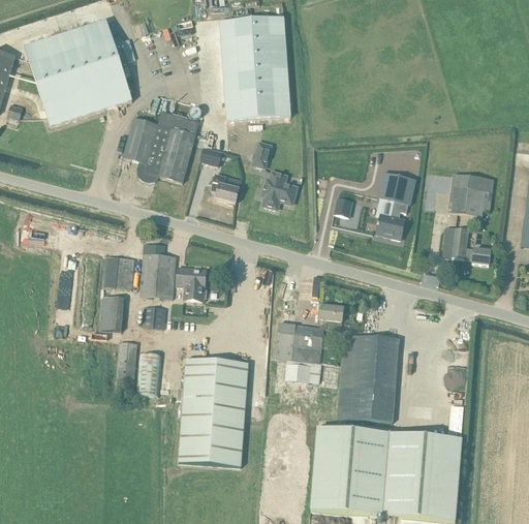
[(226,119),(290,114),(283,16),(220,20),(226,119)]
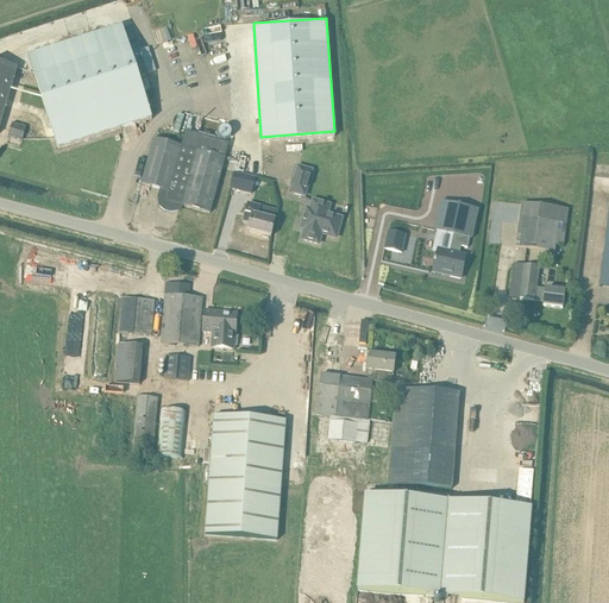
[(130,43),(123,22),(30,51),(58,143),(151,113),(138,71),(148,69),(138,41),(130,43)]
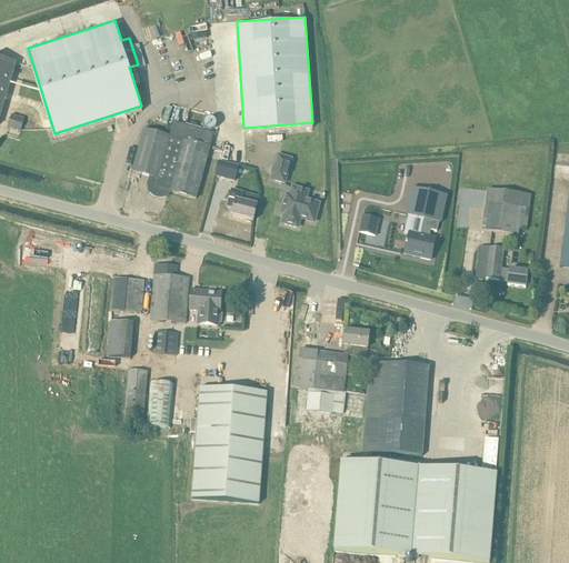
[(0,113),(17,58),(0,53),(0,113)]
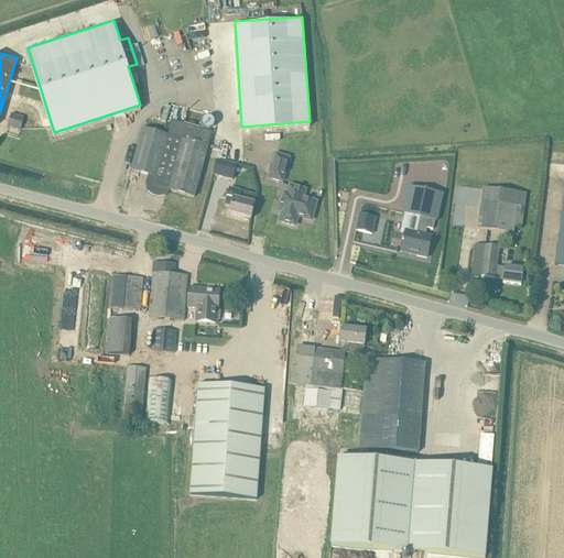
[(11,108),(7,122),(20,126),(24,112),(11,108)]
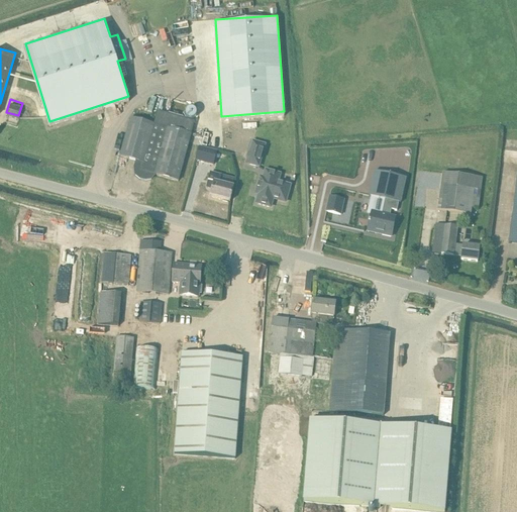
[(153,120),(130,114),(120,152),(136,158),(134,166),(135,171),(140,175),(145,176),(150,176),(154,171),(178,177),(194,118),(157,108),(153,120)]
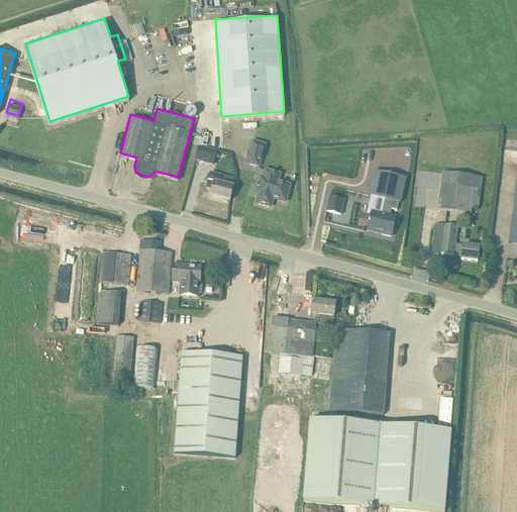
[(259,162),(265,140),(252,137),(246,159),(259,162)]
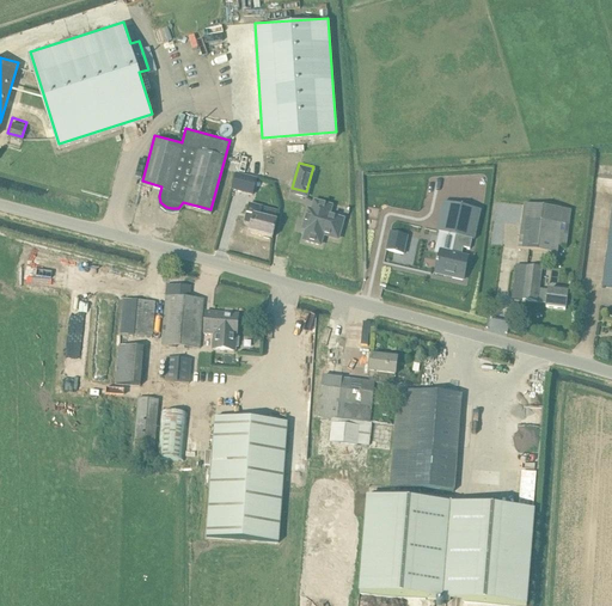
[(252,190),(256,175),(234,170),(231,185),(252,190)]
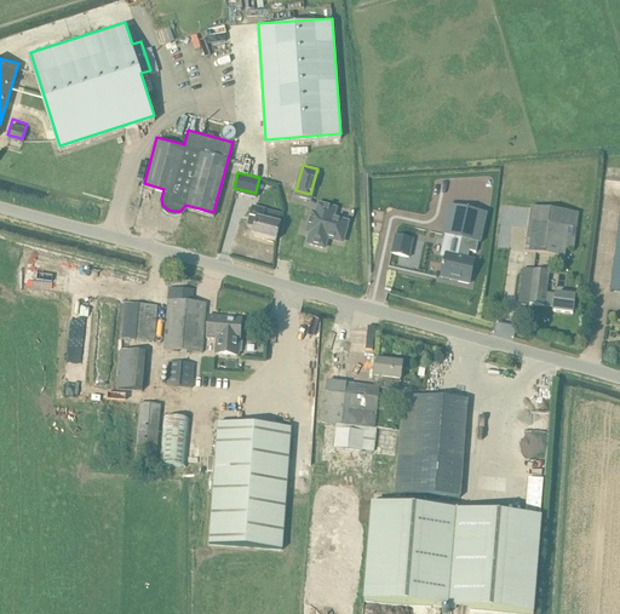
[(384,181),(377,190),(386,198),(394,188),(384,181)]
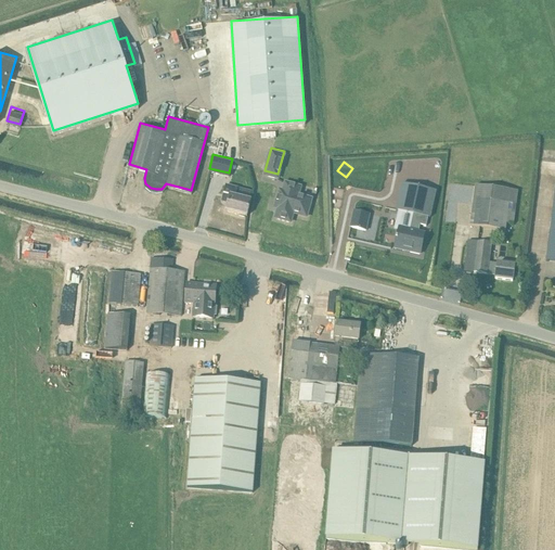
[(298,191),(300,182),(285,179),(283,187),(280,186),(274,203),(278,204),(275,214),(291,217),(294,206),(298,207),(298,209),(306,212),(311,194),(298,191)]
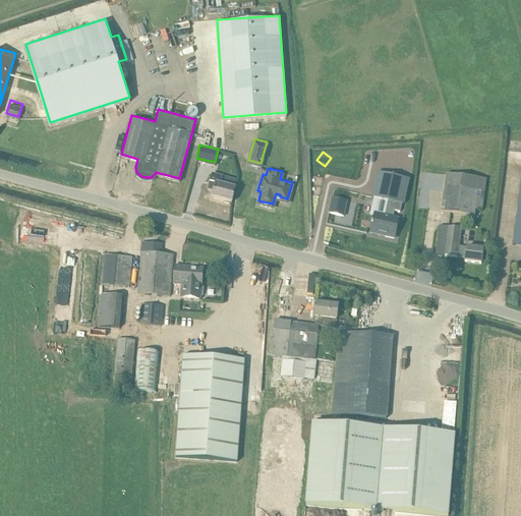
[(404,201),(409,175),(377,168),(371,193),(388,197),(385,212),(374,210),(371,227),(381,229),(381,228),(387,230),(386,232),(394,234),(398,215),(393,214),(394,207),(400,208),(401,201),(404,201)]
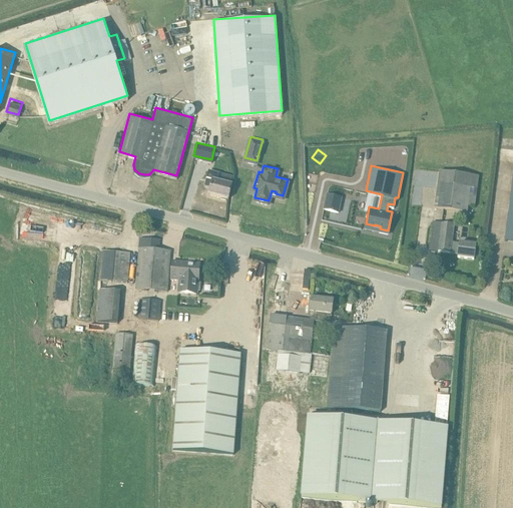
[(228,196),(232,181),(218,177),(220,169),(208,166),(206,175),(211,177),(208,191),(220,194),(220,195),(226,196),(226,195),(228,196)]
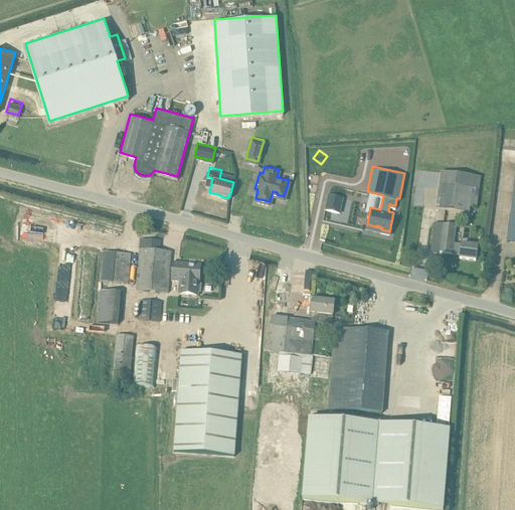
[(476,204),(478,191),(479,186),(481,173),(441,168),(436,205),(469,210),(470,203),(476,204)]
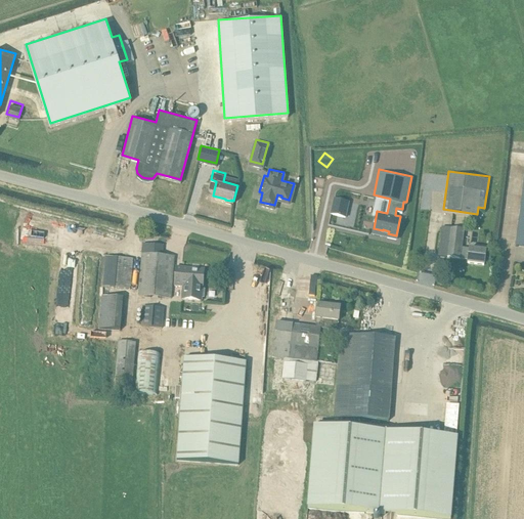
[(523,175),(515,242),(523,243),(523,175)]
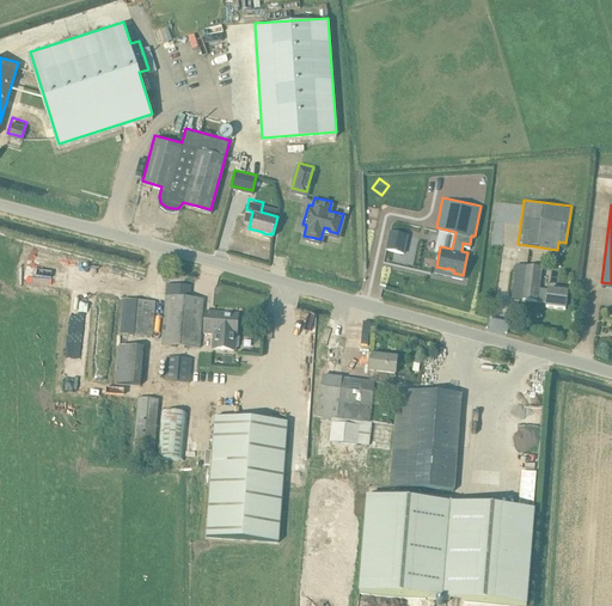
[(389,227),(385,245),(404,249),(408,231),(389,227)]
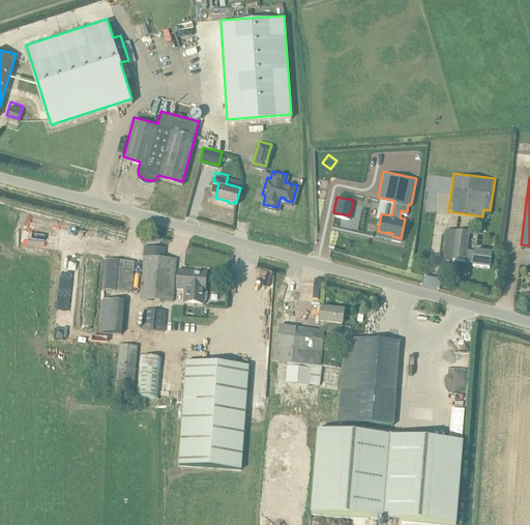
[(470,228),(447,226),(443,255),(466,257),(466,256),(467,248),(470,228)]
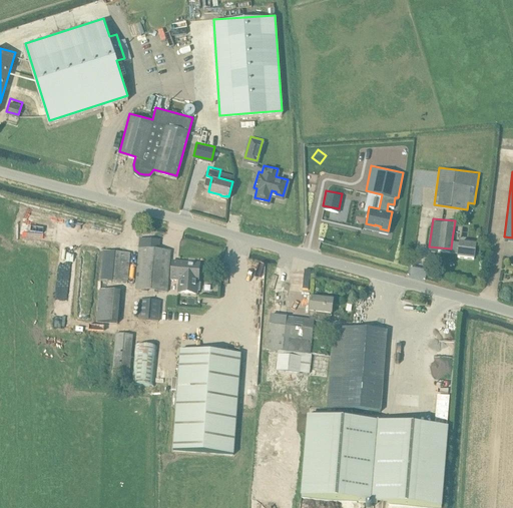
[(171,246),(158,245),(159,235),(139,234),(135,286),(168,288),(171,246)]
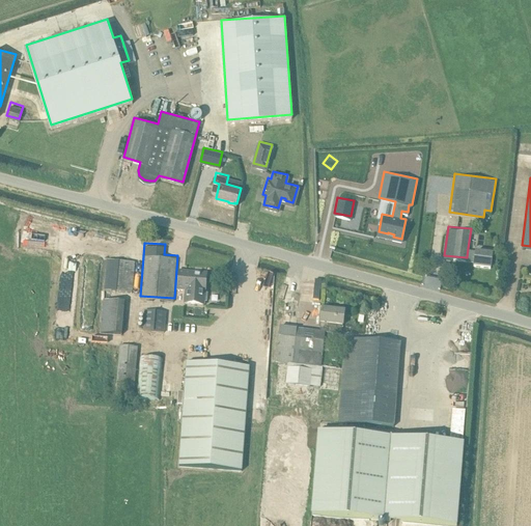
[(468,248),(467,256),(474,257),(474,263),(490,265),(492,250),(476,248),(475,249),(468,248)]
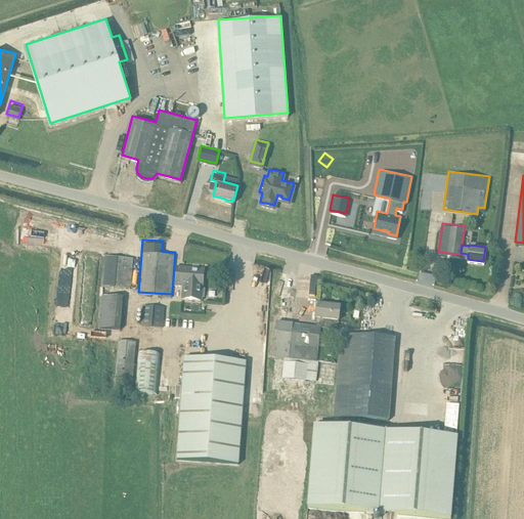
[(133,254),(105,252),(103,283),(131,285),(133,254)]
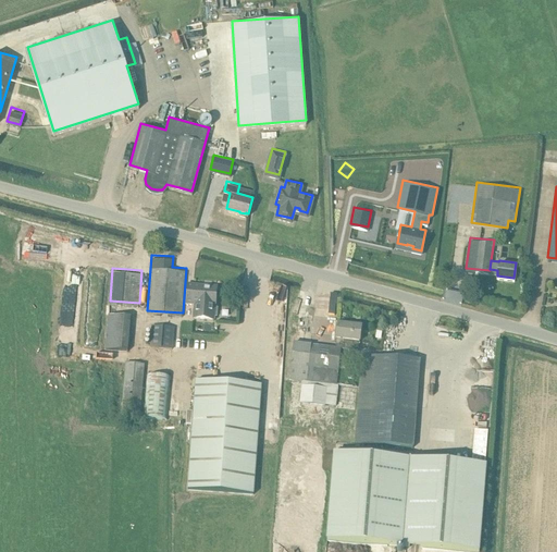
[(218,311),(218,303),(215,303),(218,282),(187,280),(185,299),(194,301),(193,314),(198,315),(213,316),(214,311),(218,311)]
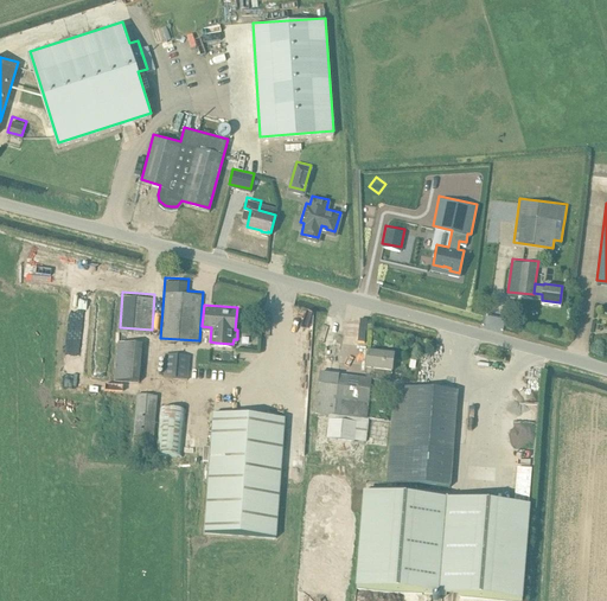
[(117,338),(115,376),(139,378),(142,339),(117,338)]
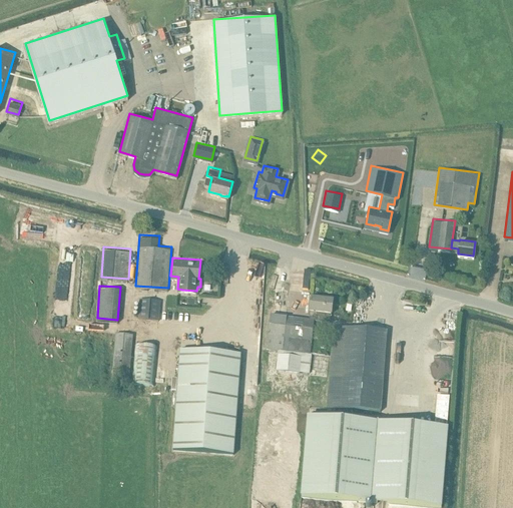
[(332,311),(333,296),(312,293),(310,308),(309,316),(271,311),(267,346),(278,348),(277,367),(310,370),(312,351),(311,351),(311,345),(313,335),(322,336),(323,324),(317,323),(318,317),(330,319),(331,311),(332,311)]
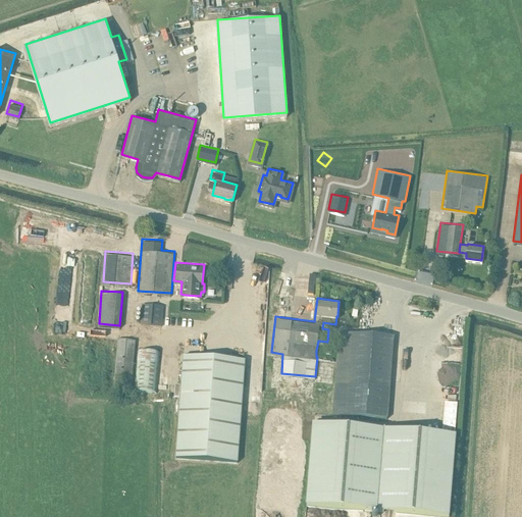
[(142,300),(140,321),(161,322),(163,302),(142,300)]
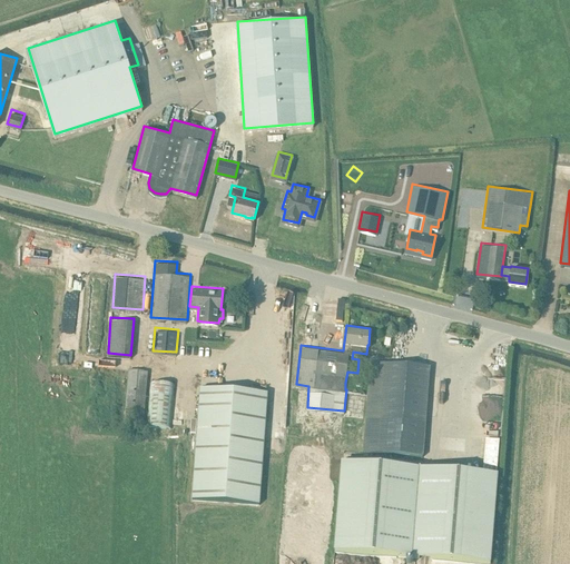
[(370,358),(366,405),(363,448),(423,453),(430,363),(370,358)]
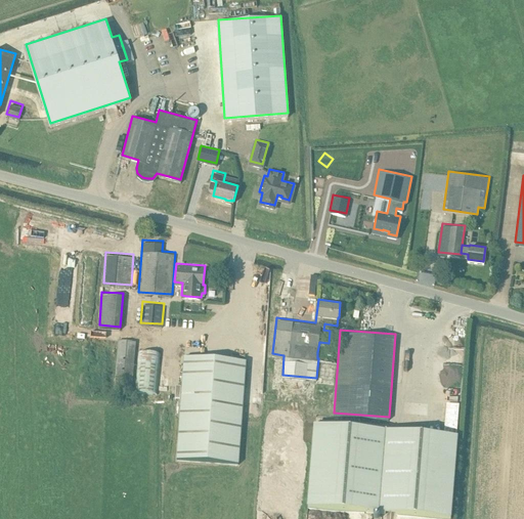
[(118,337),(114,387),(131,388),(135,338),(118,337)]
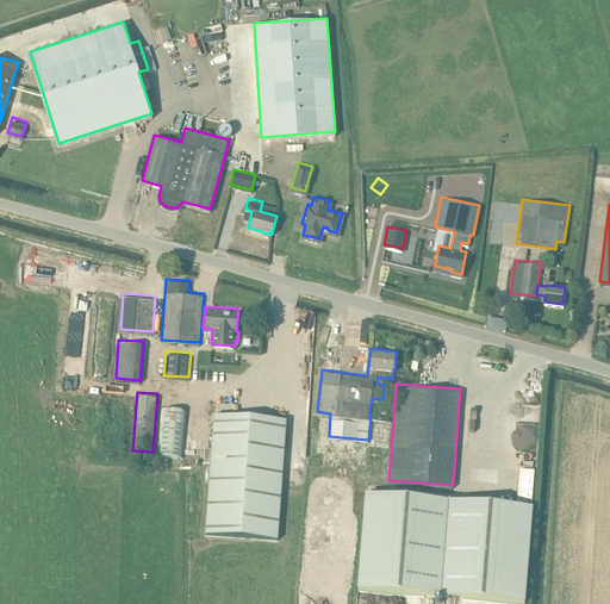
[(161,404),(157,452),(184,454),(187,406),(161,404)]
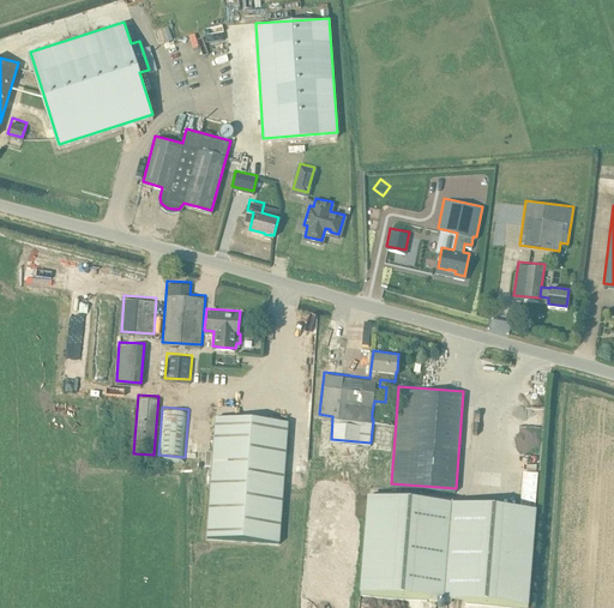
[(289,420),(216,414),(208,535),(280,540),(289,420)]
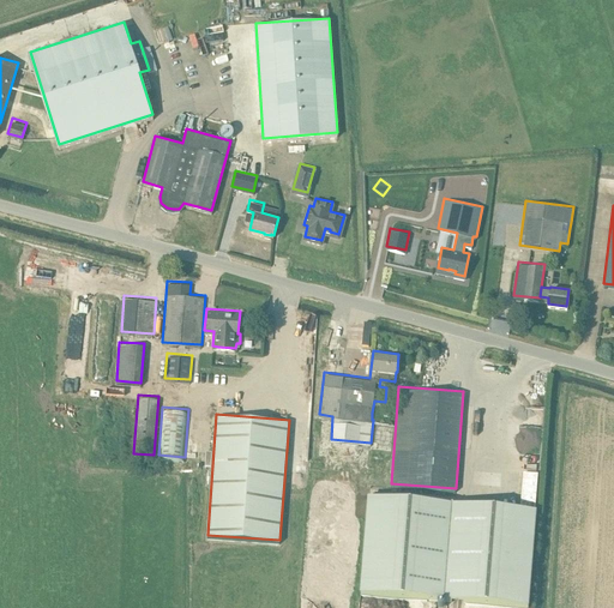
[(519,467),(518,504),(534,504),(535,468),(519,467)]
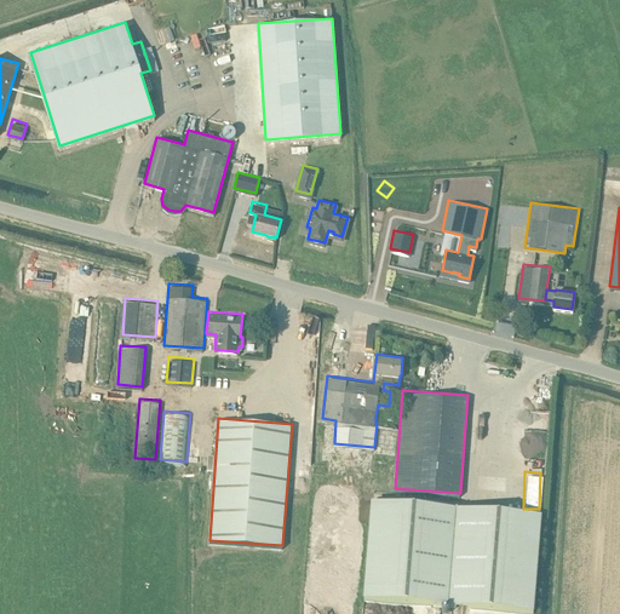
[(365,596),(534,609),(541,512),(372,499),(365,596)]
